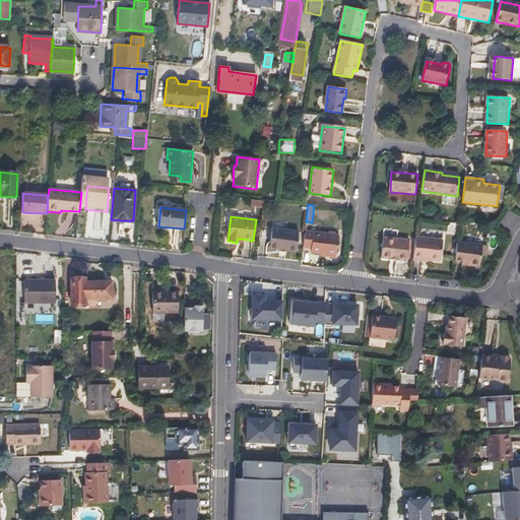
[(299,232),(272,229),(270,248),(278,249),(279,247),(287,248),(289,250),(297,251),(299,232)]
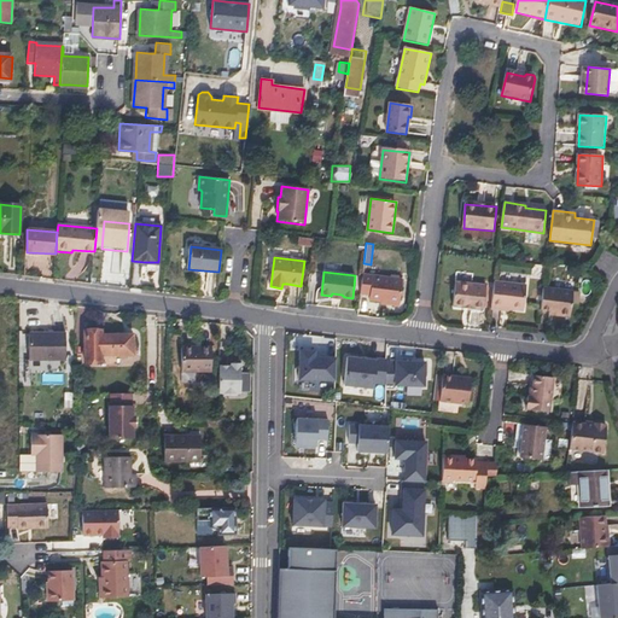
[(404,279),(363,274),(361,293),(371,295),(371,301),(382,302),(401,304),(404,279)]
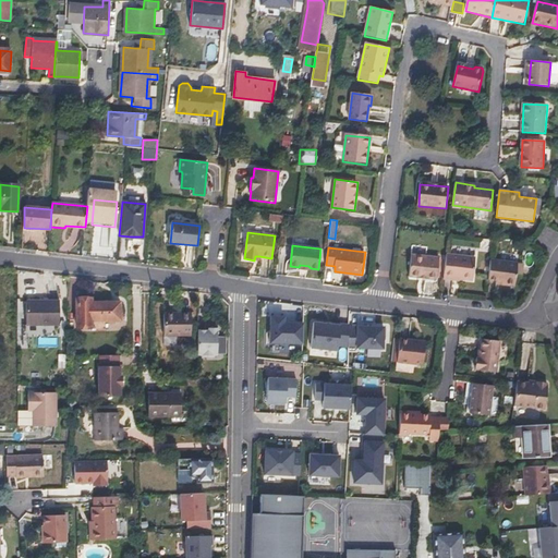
[(476,258),(447,254),(444,279),(456,280),(456,278),(473,280),(476,258)]
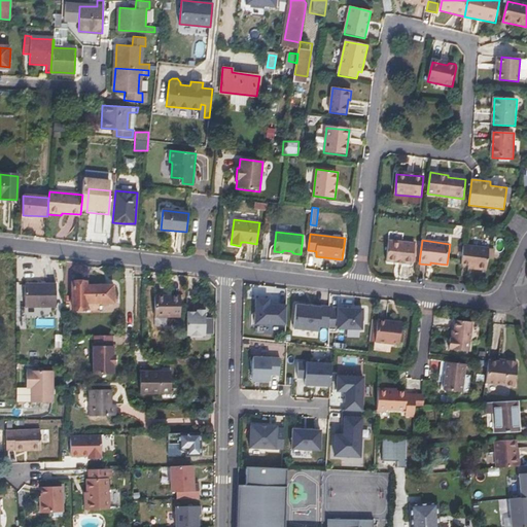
[(416,244),(389,241),(387,260),(413,264),(416,244)]
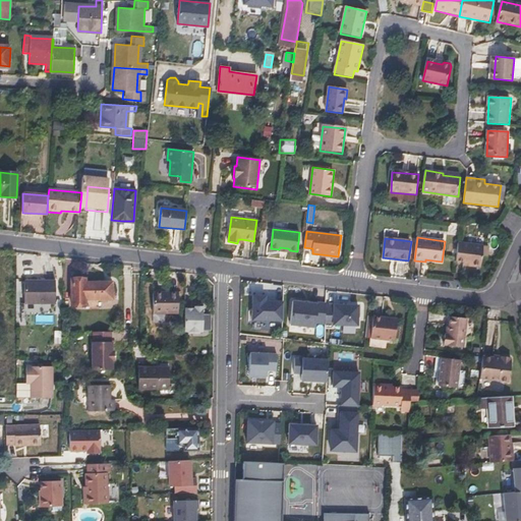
[(485,245),(459,242),(456,261),(465,262),(464,264),(483,266),(485,245)]
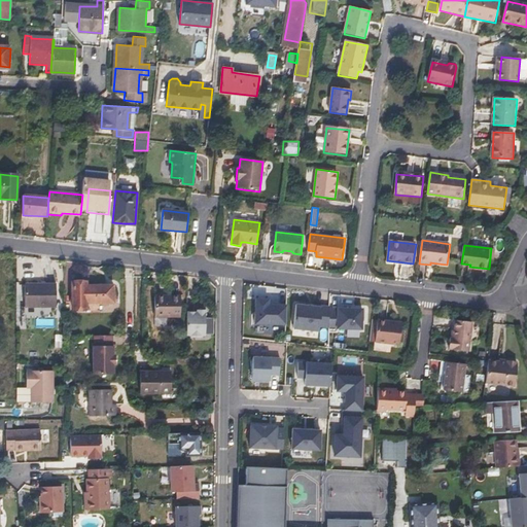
[(77,308),(78,281),(69,280),(69,308),(77,308)]
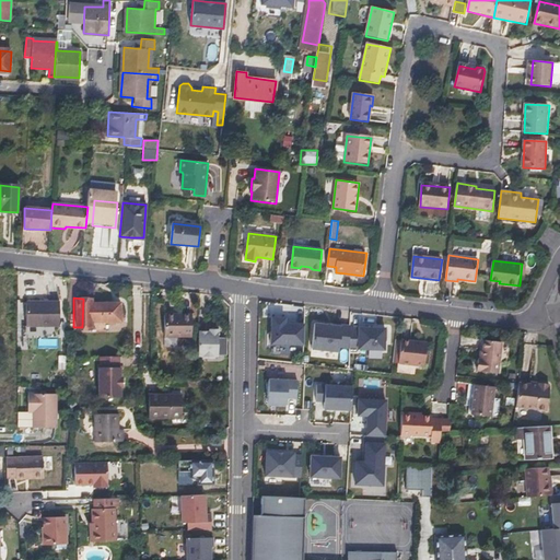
[(89,299),(83,299),(82,327),(90,327),(90,321),(104,321),(106,321),(119,321),(119,303),(89,302),(89,299)]
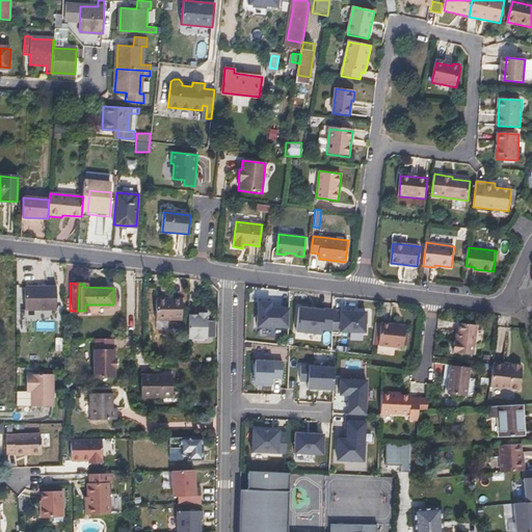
[(26,286),(26,297),(26,308),(57,308),(57,286),(26,286)]
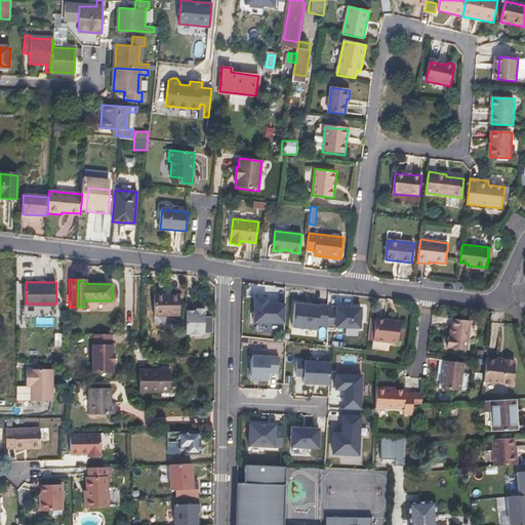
[(179,315),(179,306),(179,295),(154,295),(154,315),(179,315)]
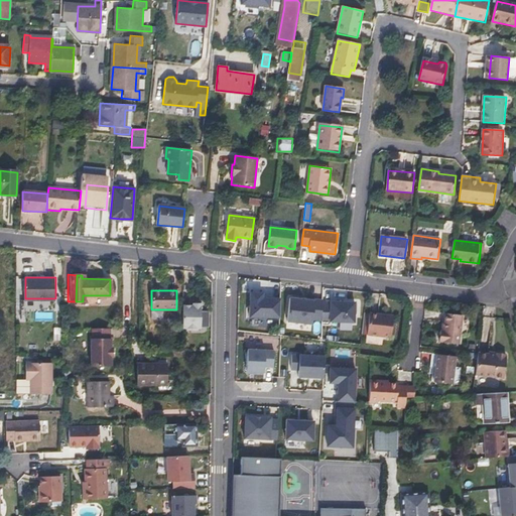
[(279,317),(280,296),(262,296),(263,291),(249,290),(248,316),(279,317)]
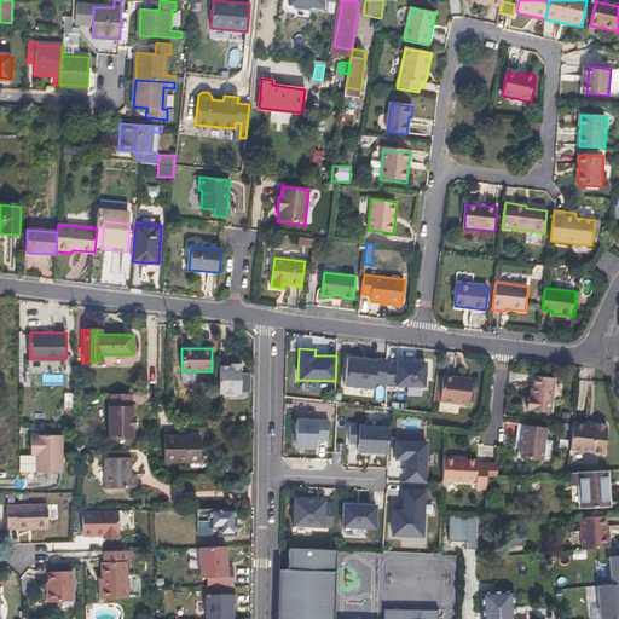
[(117,365),(117,354),(115,354),(99,354),(99,362),(99,365),(117,365)]
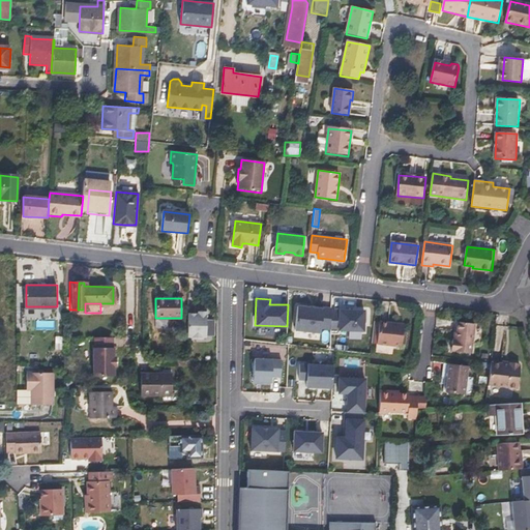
[(329,329),(331,308),(297,304),(294,329),(321,332),(321,328),(329,329)]
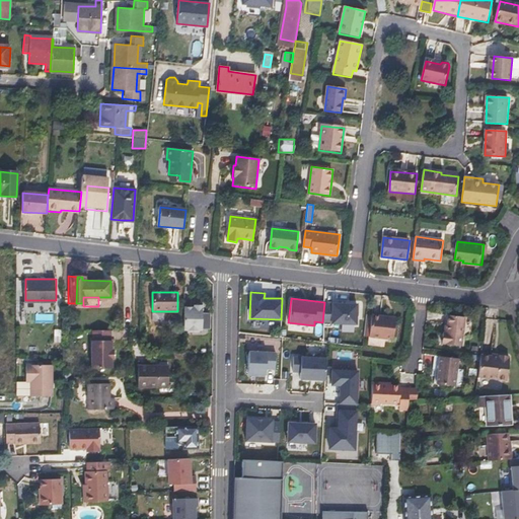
[(357,323),(357,303),(324,302),(324,323),(357,323)]
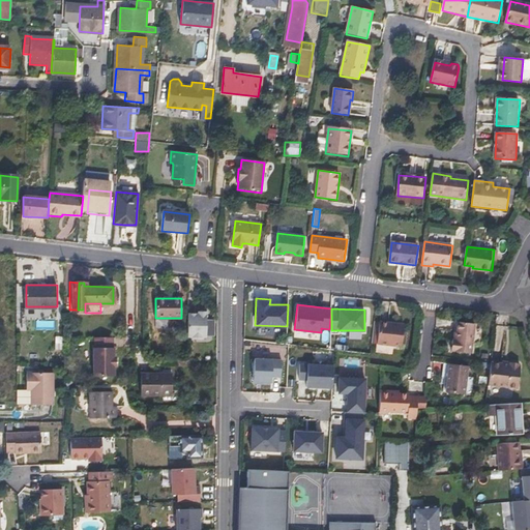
[(198,314),(187,313),(187,336),(206,336),(206,311),(198,311),(198,314)]
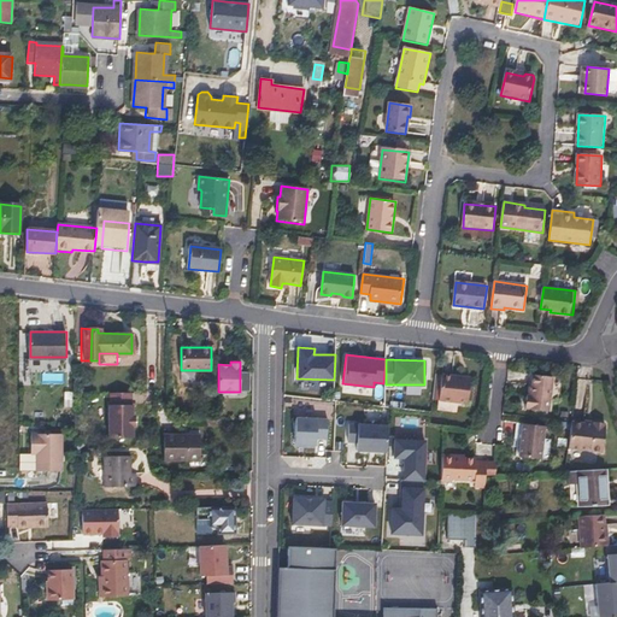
[(550,410),(553,375),(534,372),(530,394),(527,393),(526,407),(550,410)]
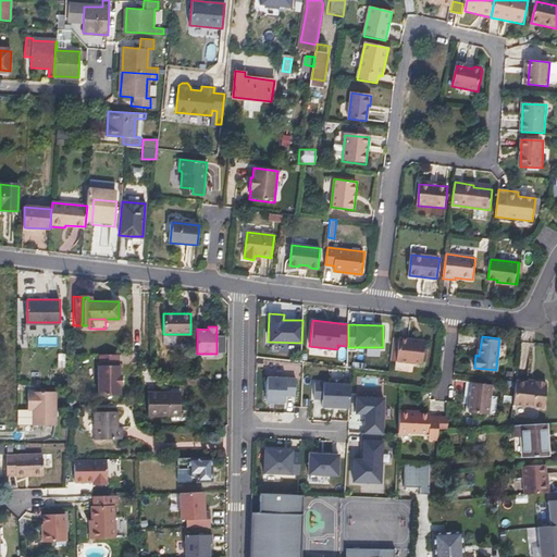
[(398,360),(424,362),(425,343),(417,343),(418,338),(400,337),(398,360)]
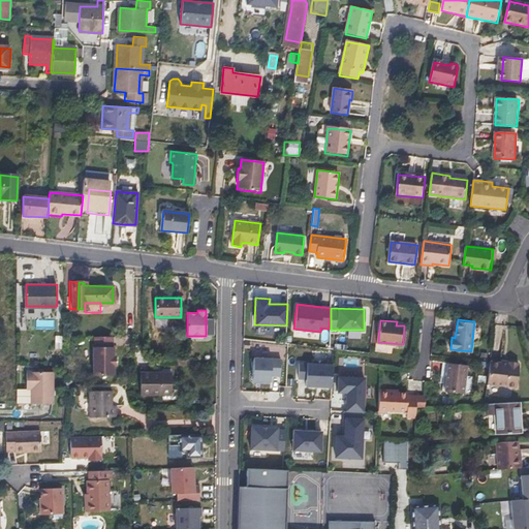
[(114,347),(93,347),(94,376),(114,376),(114,365),(115,365),(115,356),(114,356),(114,347)]
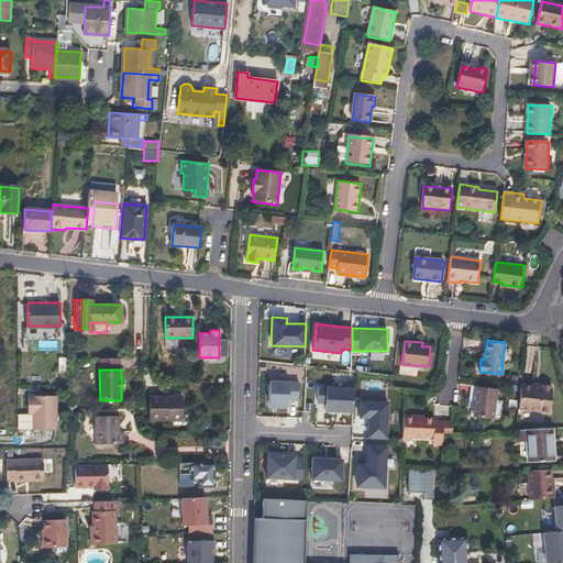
[(299,381),(271,379),(269,405),(288,406),(288,399),(298,400),(299,381)]
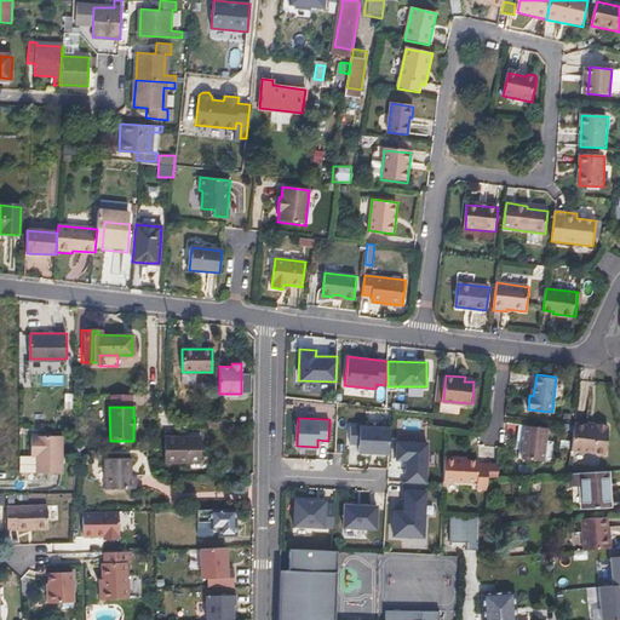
[(390,453),(391,425),(352,423),(351,443),(359,443),(359,452),(390,453)]
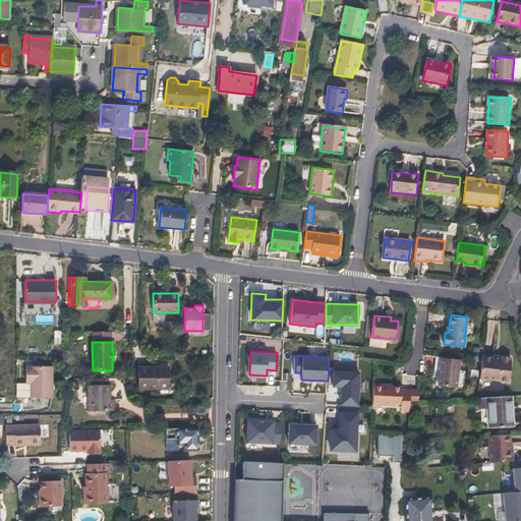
[(482,355),(479,379),(509,382),(512,356),(502,355),(502,358),(494,357),(482,355)]
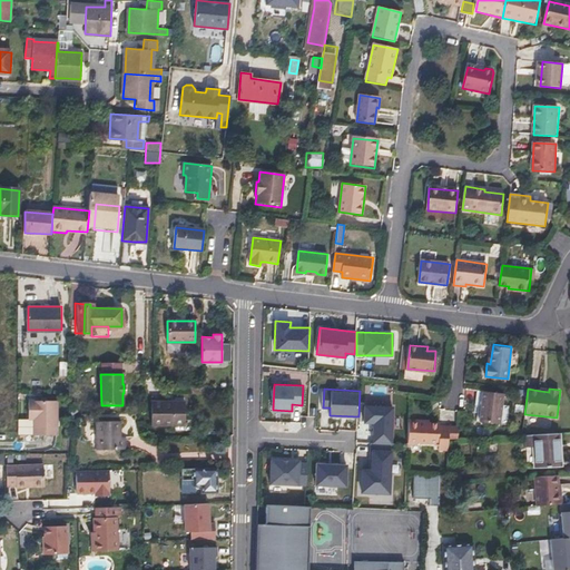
[(500,423),(504,393),(483,390),(479,421),(500,423)]
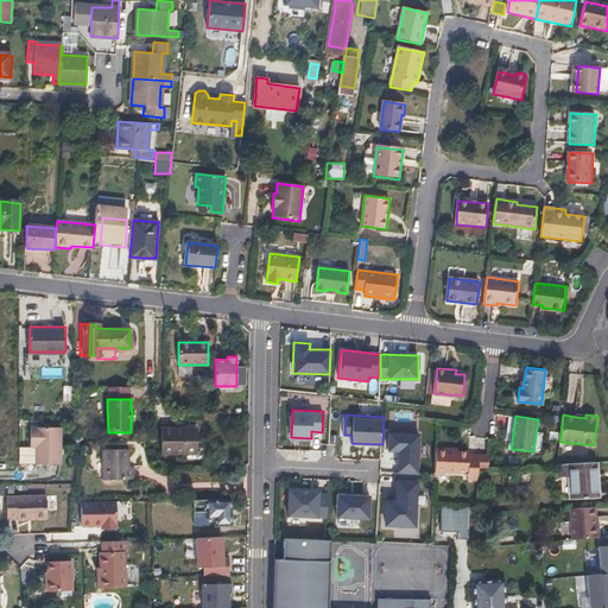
[(31,424),(31,434),(31,443),(37,443),(37,460),(55,460),(54,424),(31,424)]
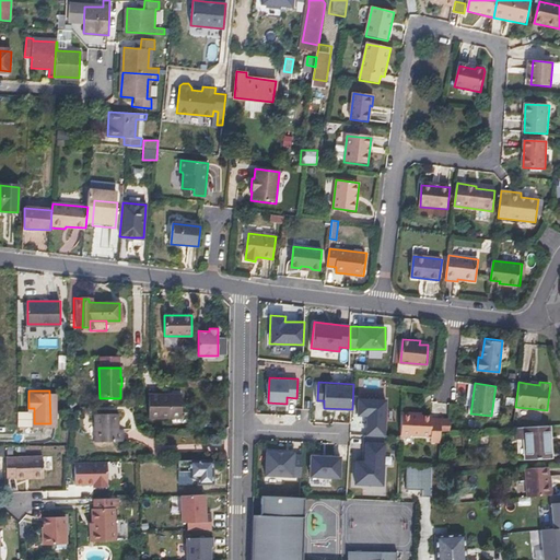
[(181,398),(171,398),(161,398),(161,396),(149,396),(149,418),(181,418),(181,398)]
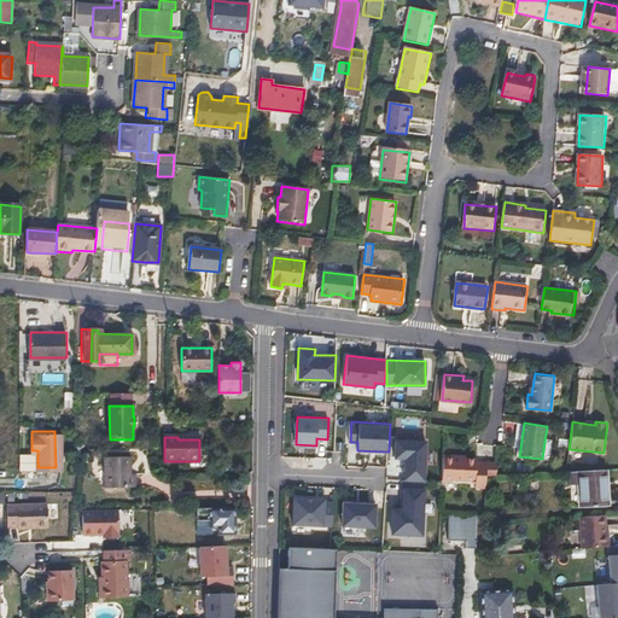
[(427,439),(394,438),(394,458),(406,459),(404,479),(425,479),(427,439)]
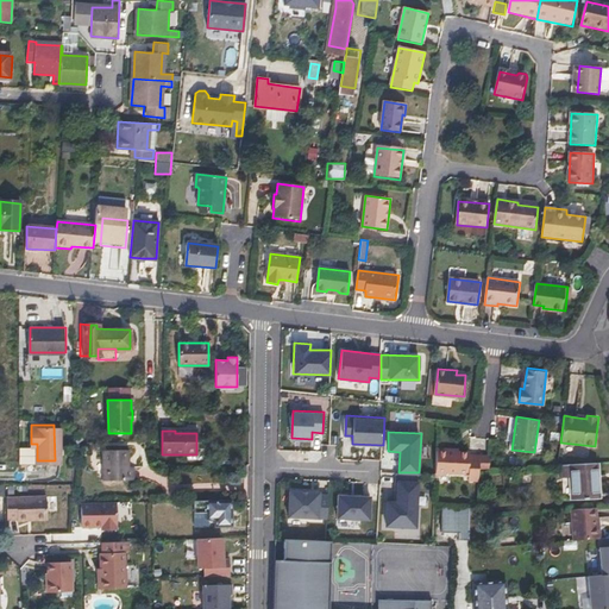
[(101,451),(101,466),(127,466),(127,460),(129,460),(129,450),(101,451)]
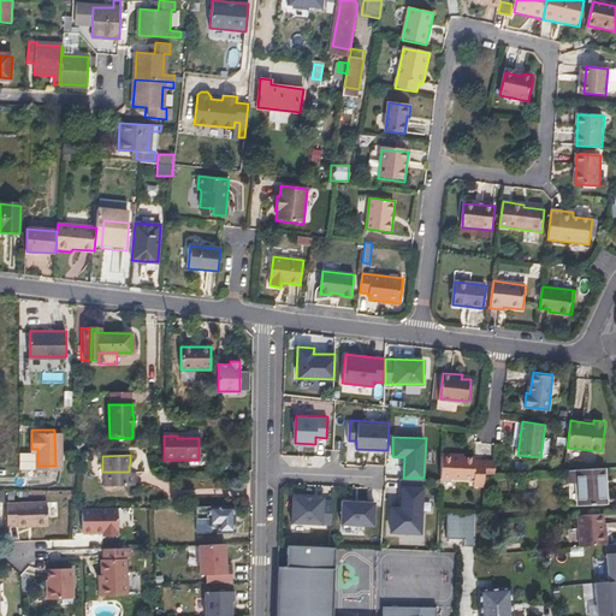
[(493,474),(496,461),(475,460),(475,457),(443,456),(442,479),(475,480),(475,486),(485,486),(485,475),(493,474)]
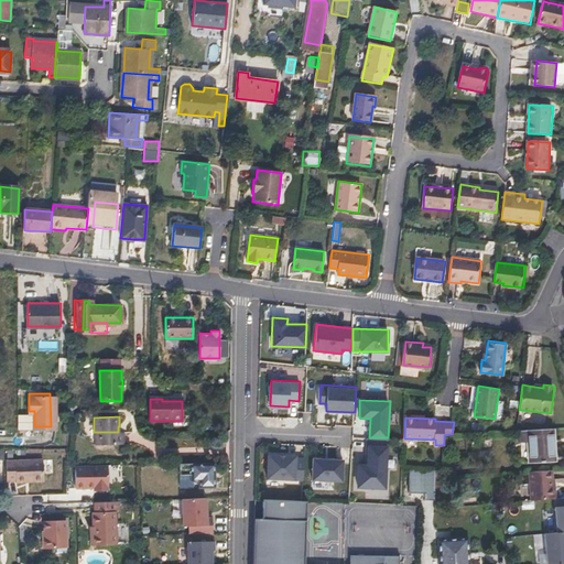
[(530,441),(530,446),(531,463),(553,462),(551,429),(529,430),(530,441)]
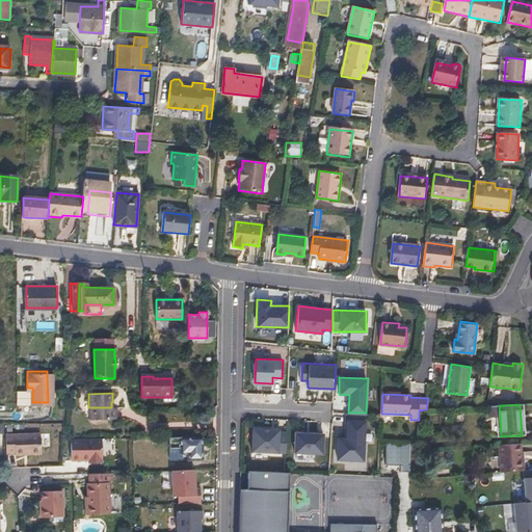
[(499,405),(490,406),(491,417),(500,416),(499,405)]
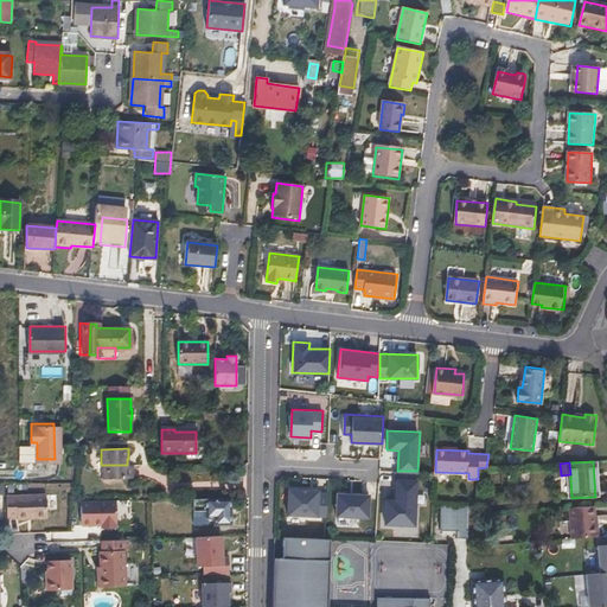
[(127,465),(101,465),(102,480),(133,479),(133,465),(127,465)]
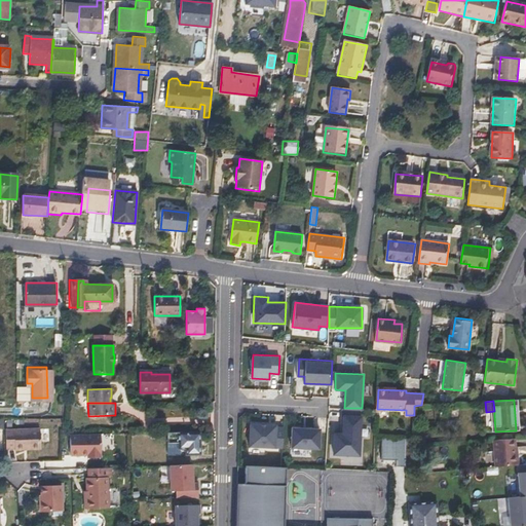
[(362,456),(365,414),(341,412),(340,431),(334,431),(333,454),(362,456)]
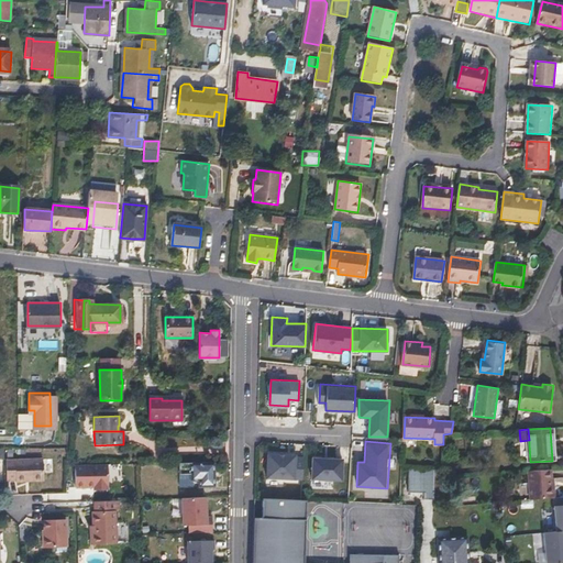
[(302,479),(304,456),(296,455),(296,453),(268,451),(266,477),(302,479)]
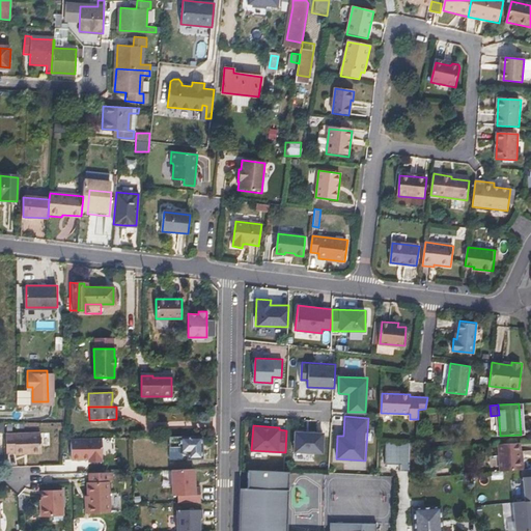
[(323,452),(324,431),(295,430),(294,451),(323,452)]
